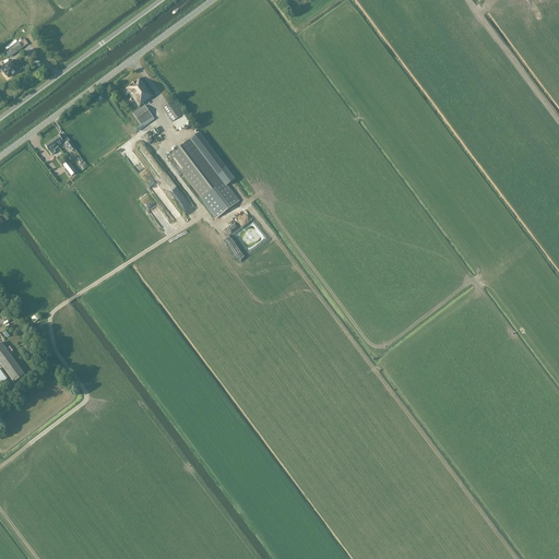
[(20,38),(16,40),(19,43),(21,47),(22,48),(27,44),(23,39),(22,40),(20,38)]
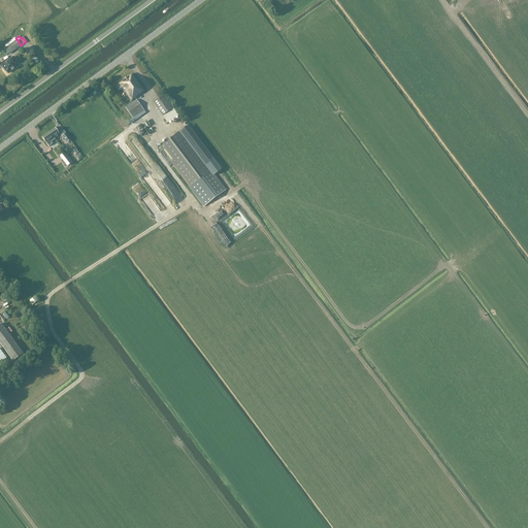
[(15,38),(3,46),(5,50),(18,40),(15,38)]
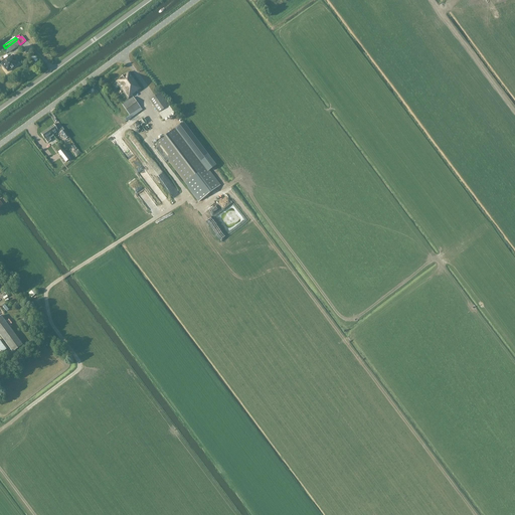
[(20,44),(19,43),(17,39),(5,48),(8,53),(21,44),(20,44)]
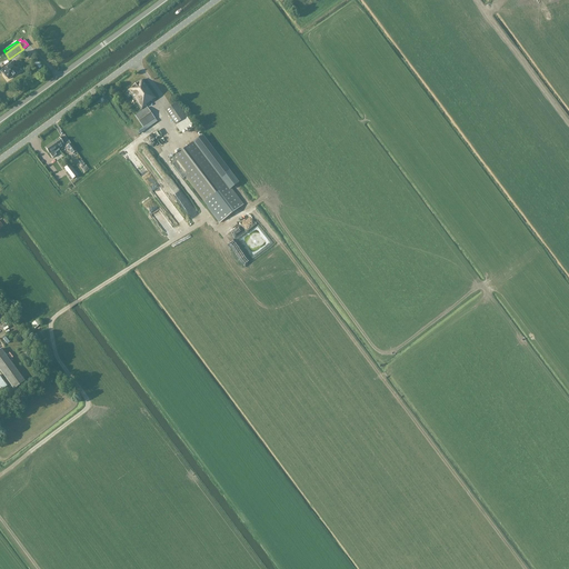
[(6,76),(8,78),(20,69),(13,60),(1,69),(3,71),(2,72),(5,77),(6,77),(6,76)]
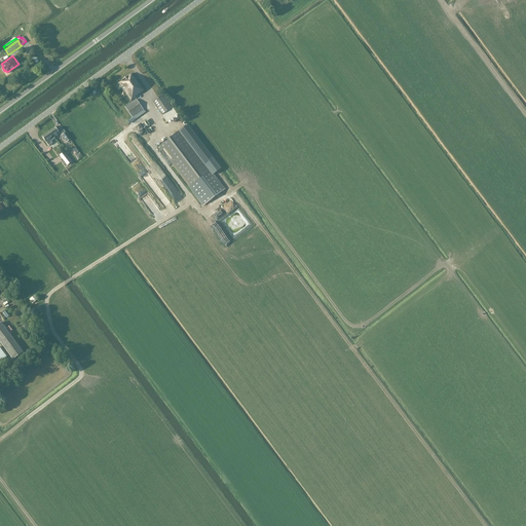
[(132,74),(118,83),(130,101),(132,101),(135,99),(144,91),(132,74)]
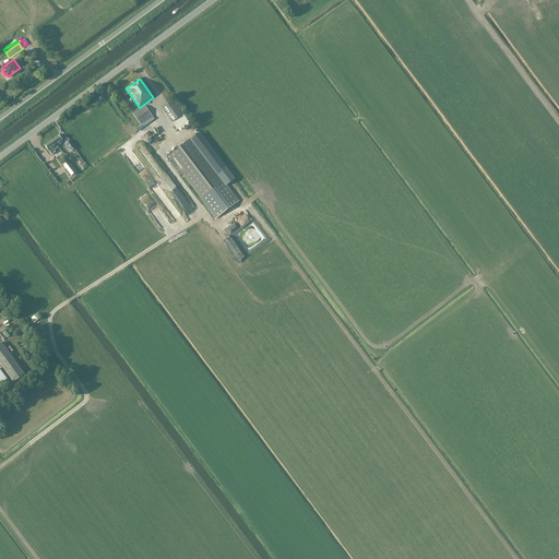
[(188,122),(183,115),(174,102),(162,109),(171,123),(177,131),(188,122)]
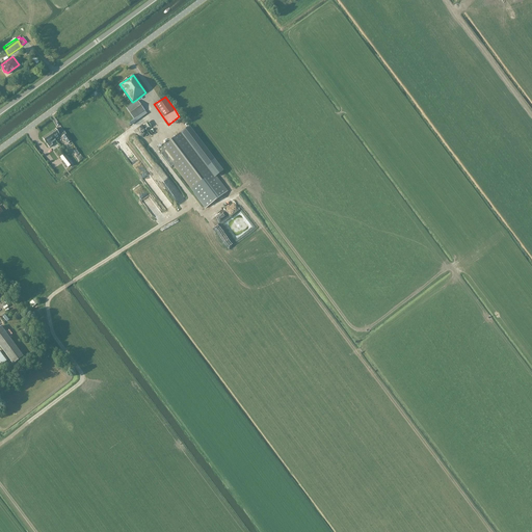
[(144,111),(136,100),(133,102),(133,103),(126,108),(134,118),(144,111)]
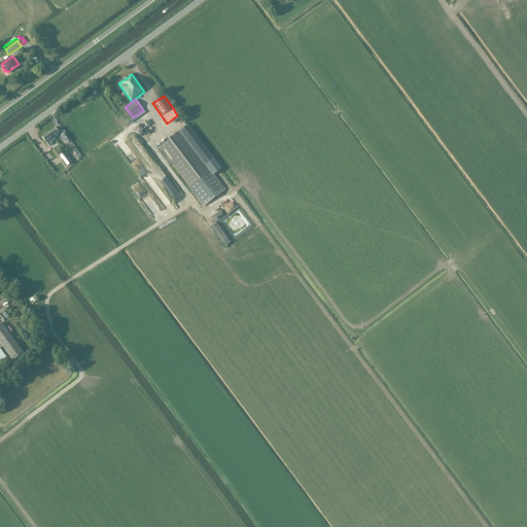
[(55,128),(49,132),(54,137),(59,134),(59,133),(61,132),(58,127),(55,128)]
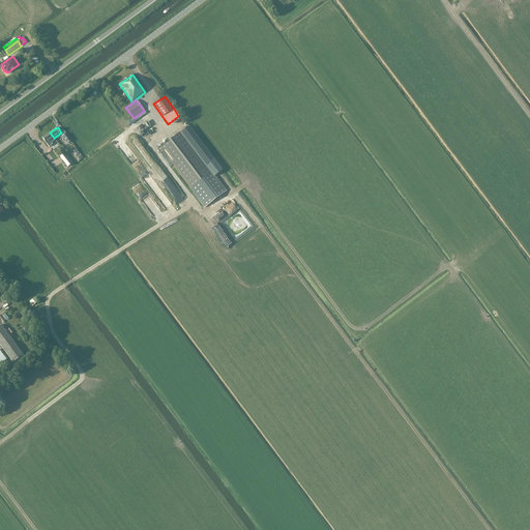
[(49,142),(54,138),(50,133),(45,136),(42,138),(47,144),(50,143),(49,142)]
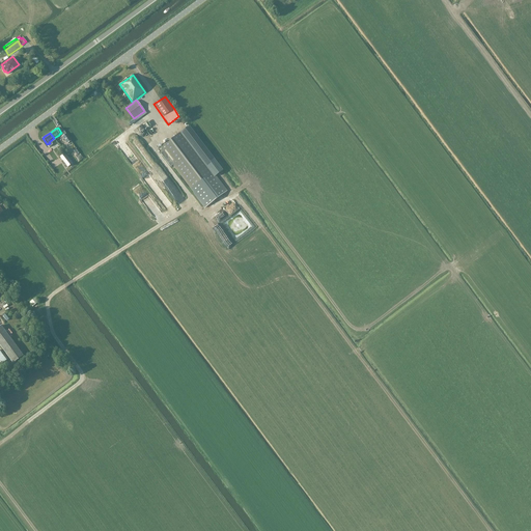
[(180,133),(158,149),(171,167),(172,165),(193,193),(204,208),(226,191),(215,176),(215,177),(180,133)]
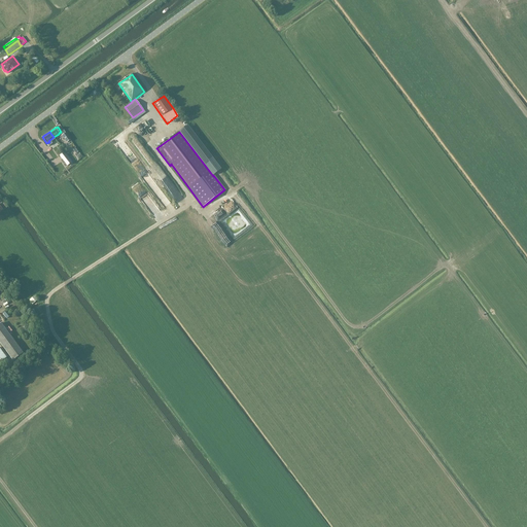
[(65,133),(62,136),(66,143),(70,140),(65,133)]
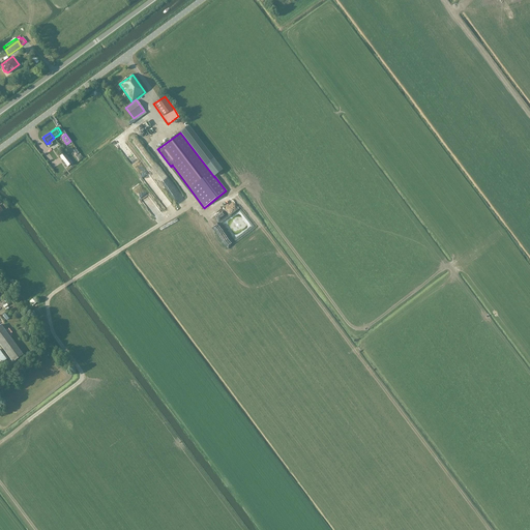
[(1,325),(0,325),(0,345),(12,363),(23,355),(1,325)]
